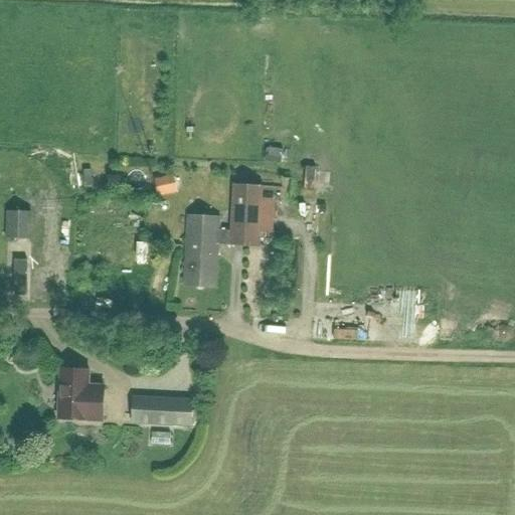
[(308,191),(319,190),(318,165),(307,166),(308,191)]
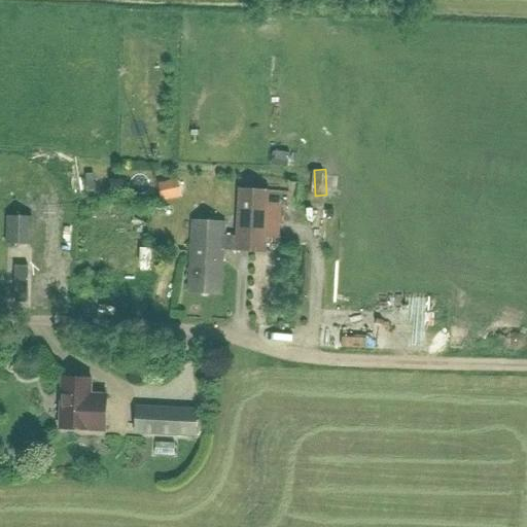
[(41,173),(40,188),(51,188),(53,174),(41,173)]
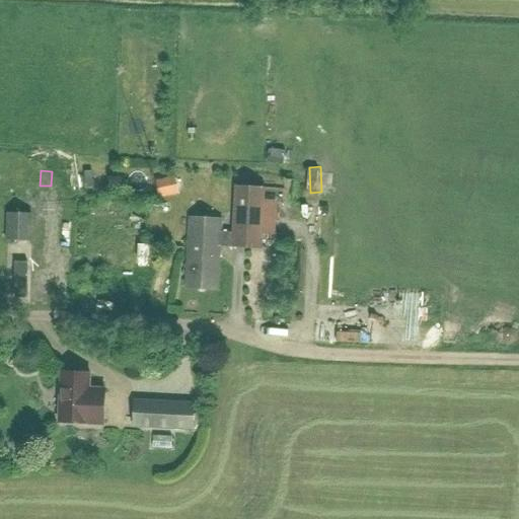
[(174,176),(156,180),(160,199),(178,195),(174,176)]
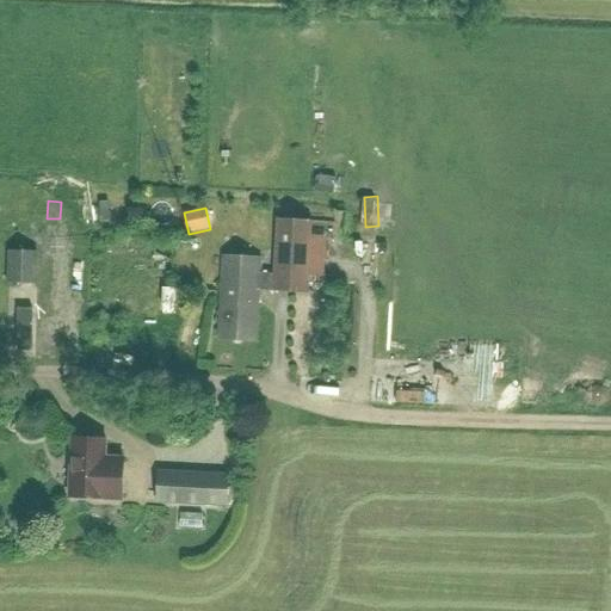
[(277,223),(275,279),(275,292),(304,294),(308,224),(277,223)]
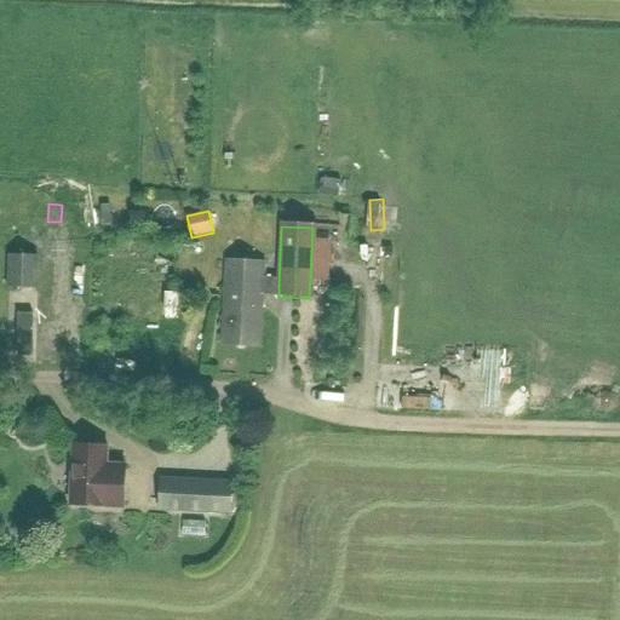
[(36,257),(10,256),(9,286),(36,286),(36,257)]
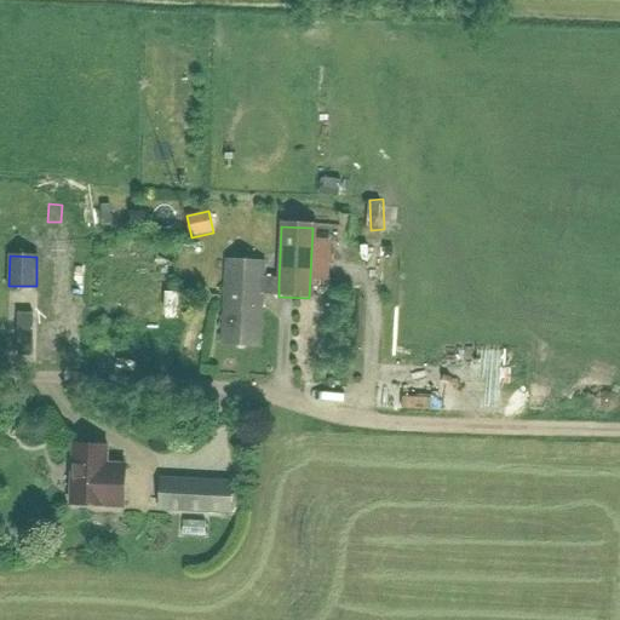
[(260,346),(265,262),(227,259),(222,344),(260,346)]
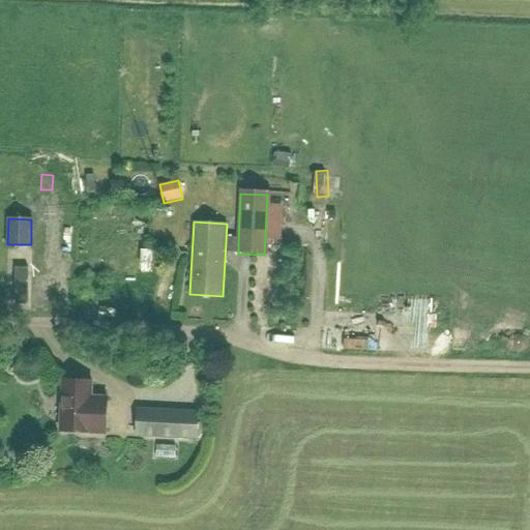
[(62,379),(60,431),(106,433),(107,396),(91,395),(91,380),(62,379)]
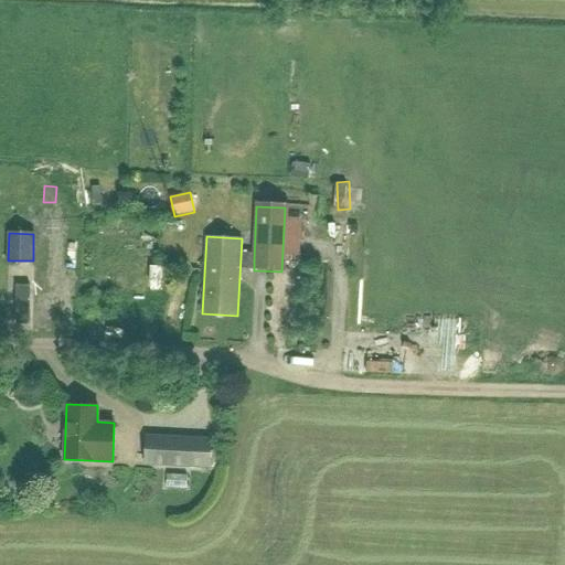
[(209,467),(211,438),(146,436),(145,465),(209,467)]
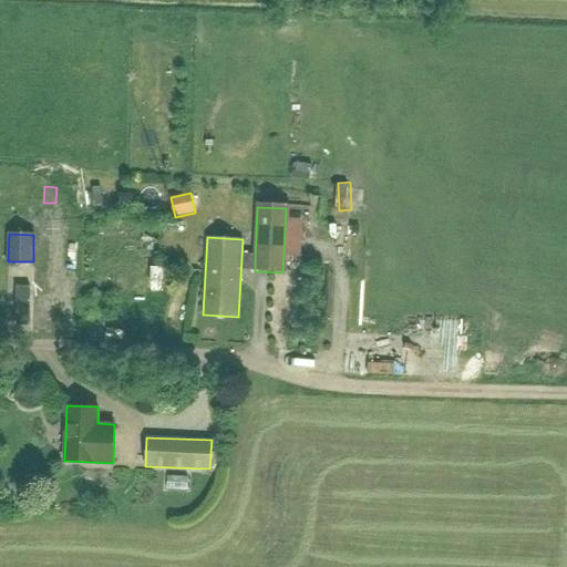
[(189,473),(166,475),(167,491),(191,488),(189,473)]
